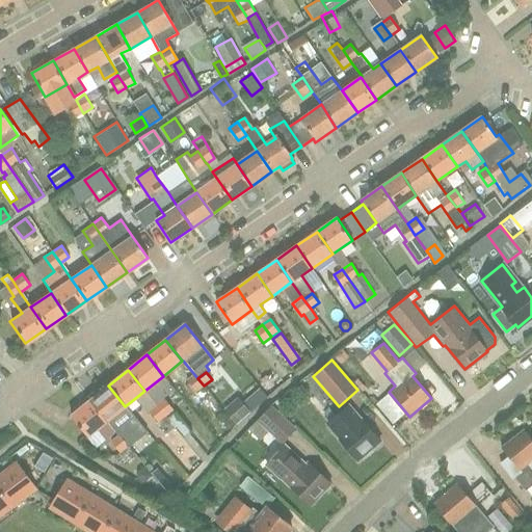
[(204,386),(197,378),(193,373),(193,374),(186,379),(195,392),(204,386)]
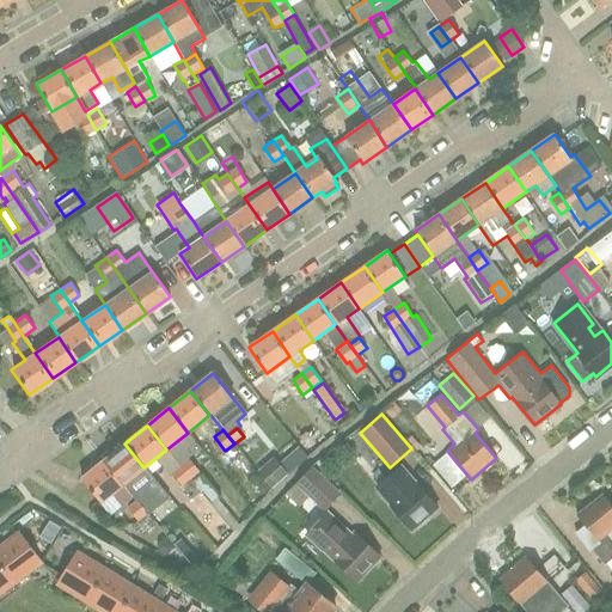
[(307,432),(291,448),(299,457),(316,441),(307,432)]
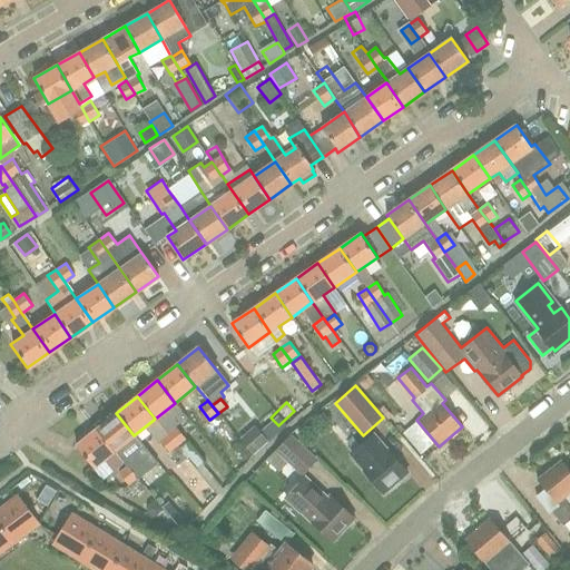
[(116,413),(96,429),(115,450),(134,435),(116,413)]
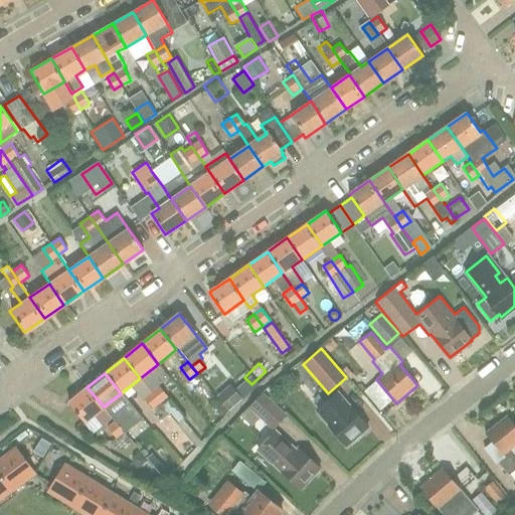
[(379,408),(391,397),(376,379),(364,389),(379,408)]
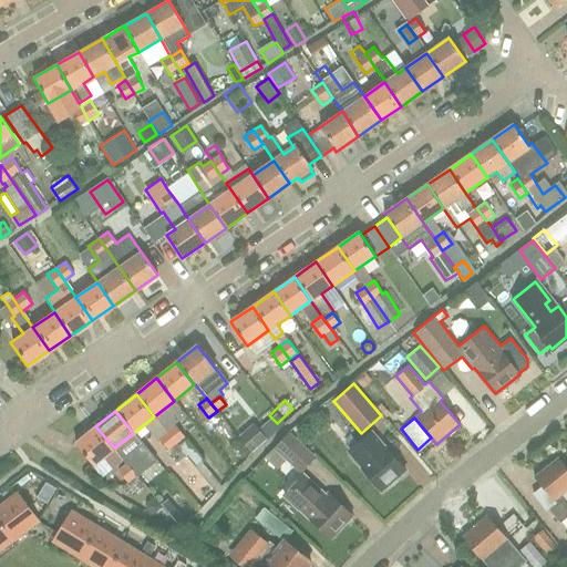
[(204,459),(176,424),(168,431),(178,443),(188,455),(196,465),(204,459)]
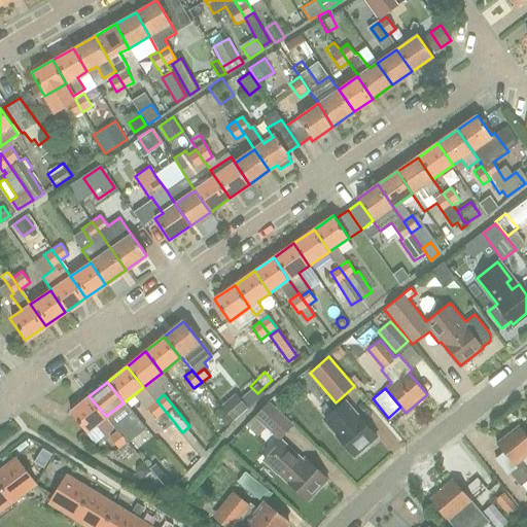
[(106,416),(89,396),(69,412),(85,433),(96,425),(103,433),(113,424),(106,416)]
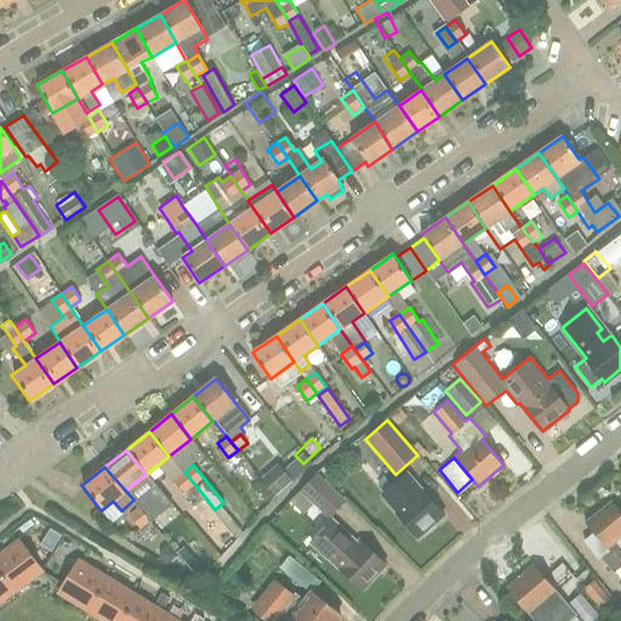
[(277,468),(261,480),(274,496),(289,484),(277,468)]
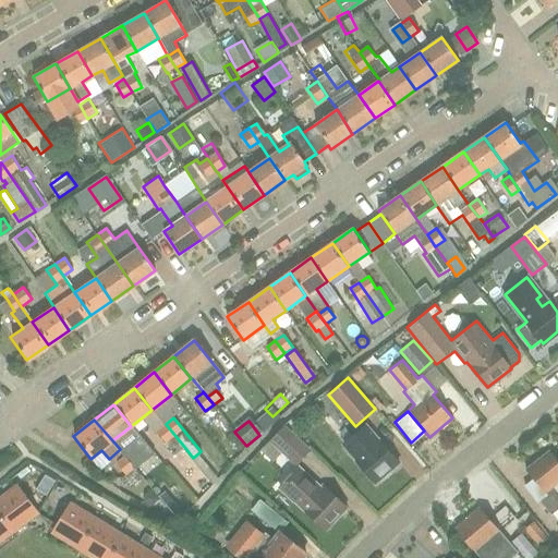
[(176,436),(166,424),(155,432),(176,457),(185,448),(176,436)]
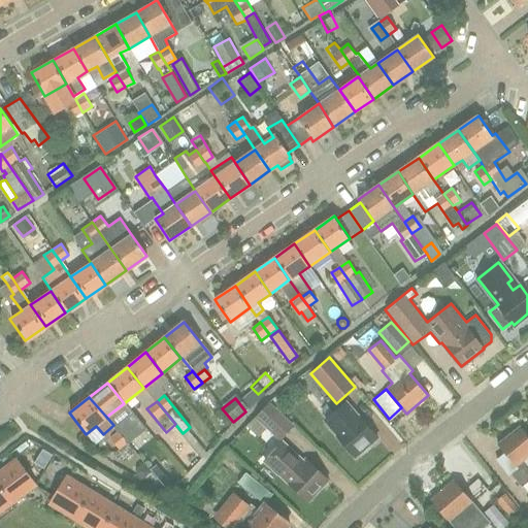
[(368,450),(368,446),(377,437),(356,413),(347,401),(324,421),(334,432),(355,457),(358,455),(362,455),(368,450)]
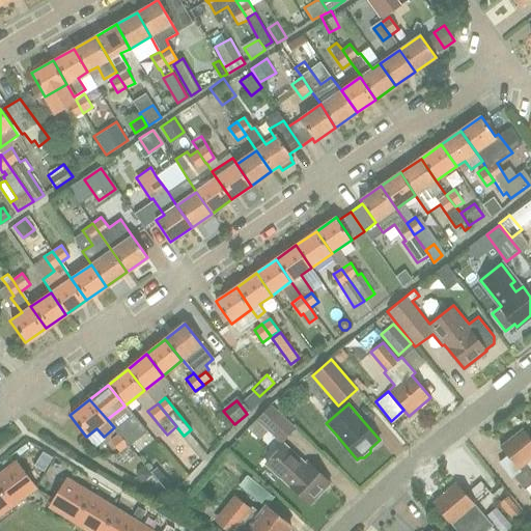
[(256,420),(281,443),(296,428),(271,404),(256,420)]
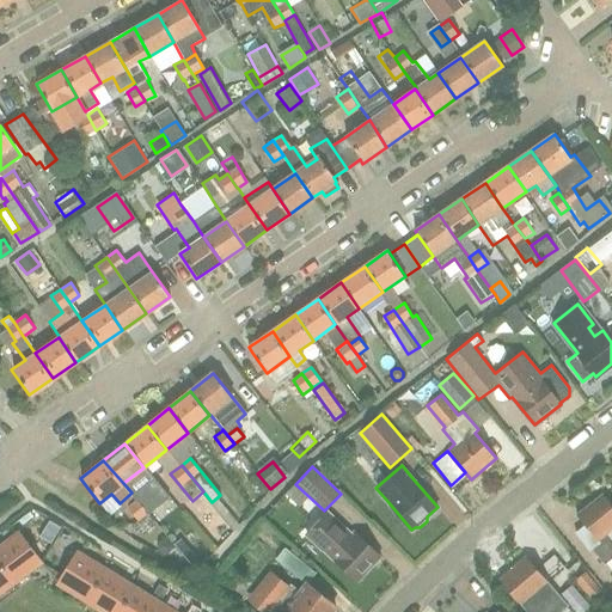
[(179,530),(171,518),(188,508),(176,488),(165,494),(160,487),(140,500),(148,513),(158,507),(175,532),(179,530)]
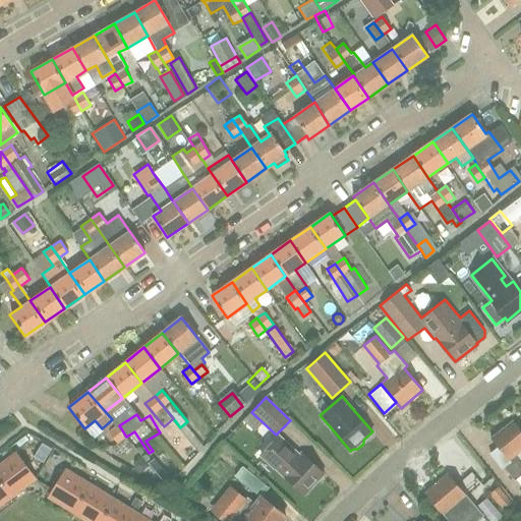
[(520,428),(513,419),(490,438),(498,446),(488,454),(502,470),(505,467),(515,479),(520,474),(520,428)]
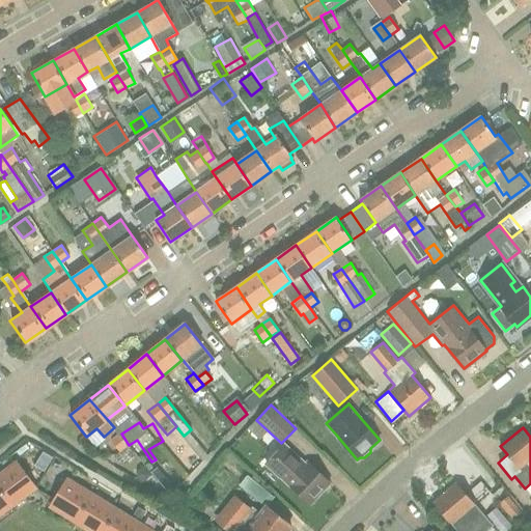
[(134,453),(117,435),(110,441),(119,452),(115,455),(122,463),(134,453)]
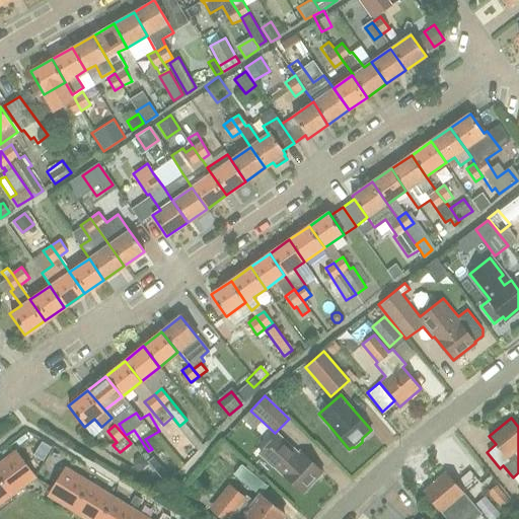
[(278,472),(280,470),(302,492),(321,470),(299,450),(298,451),(277,433),(257,453),(278,472)]
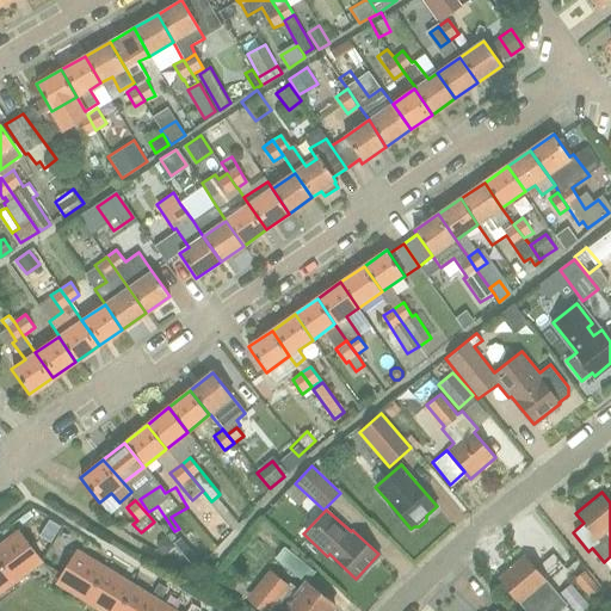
[(49,519),(39,535),(50,542),(60,526),(49,519)]
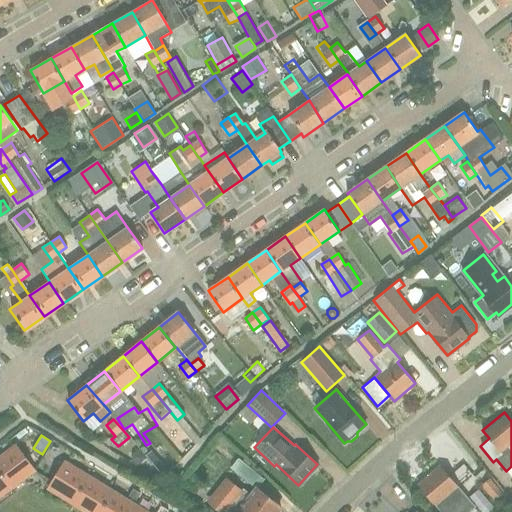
[(0,456),(0,475),(9,488),(33,471),(15,446),(0,456)]
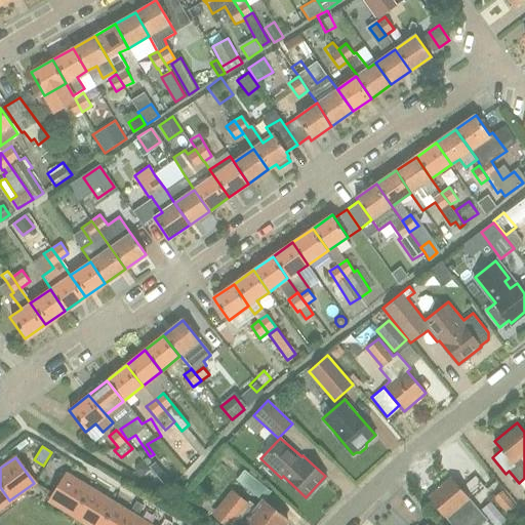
[(251,459),(244,470),(266,485),(274,475),(251,459)]
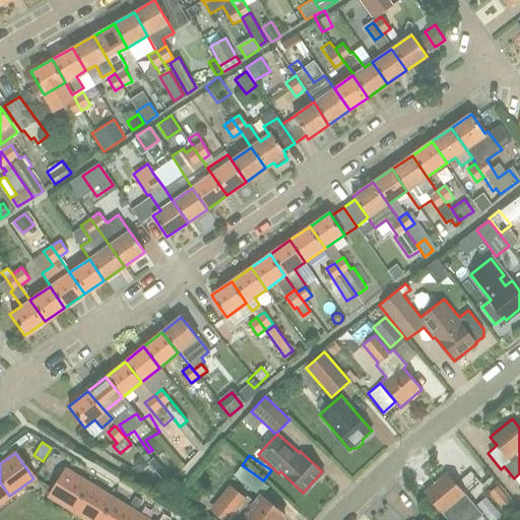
[(136,466),(141,472),(149,466),(141,456),(136,460),(136,466)]
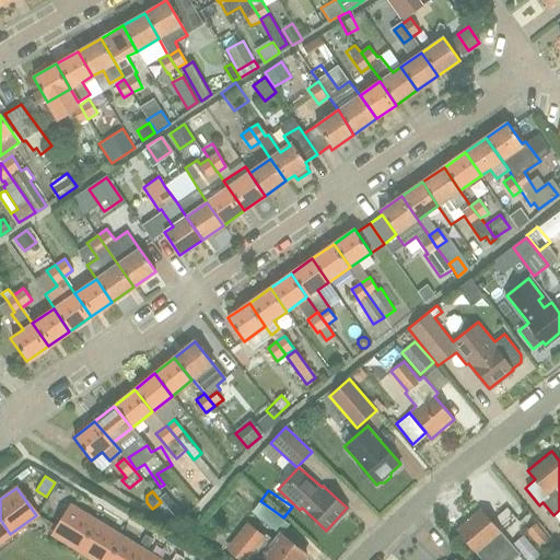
[(263,559),(264,559),(300,559),(305,553),(281,534),(290,524),(260,501),(252,511),(278,533),(273,539),(266,533),(265,535),(246,522),(225,549),(238,559),(263,559)]
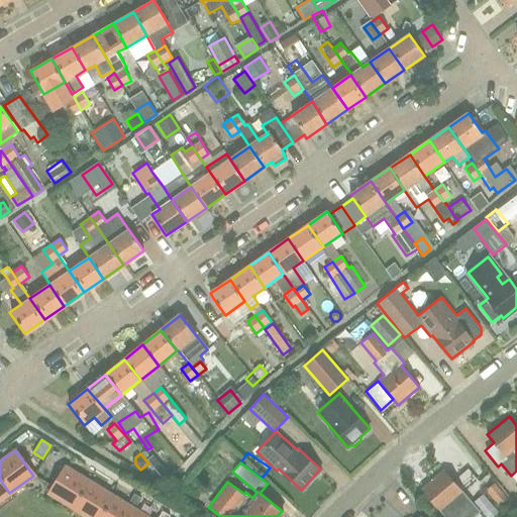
[(72,508),(89,481),(64,466),(47,493),(72,508)]
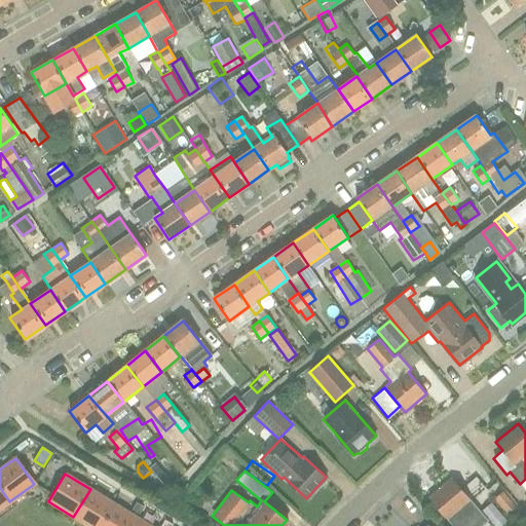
[(472,503),(452,479),(430,496),(454,525),(480,525),(487,520),(472,503)]
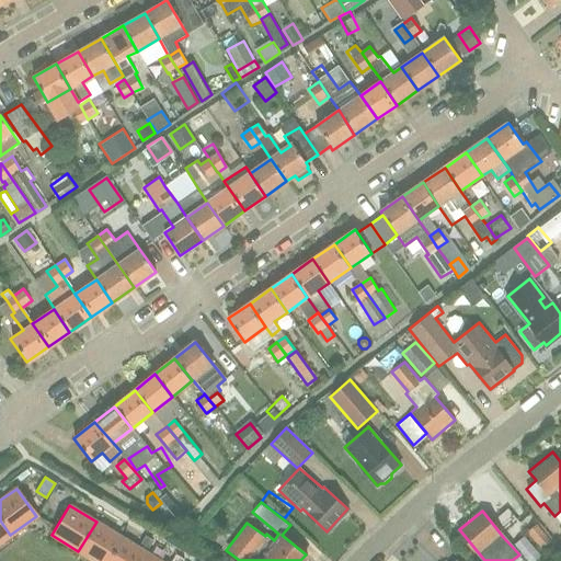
[(0,541),(10,535),(0,521),(0,541)]
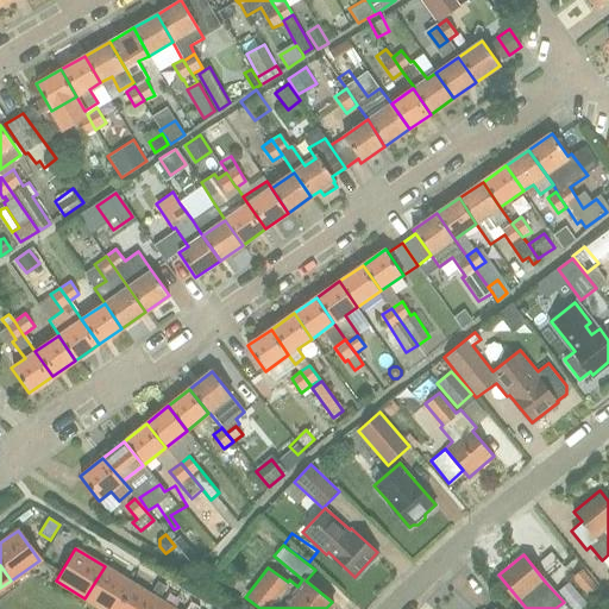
[(105,566),(85,598),(101,608),(117,608),(133,584),(105,566)]
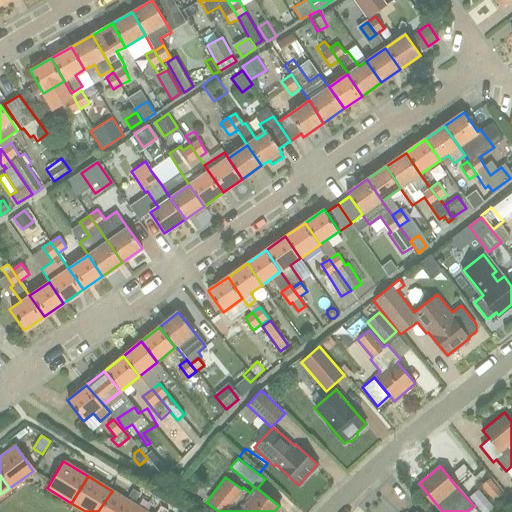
[(482,485),(495,500),(504,493),(491,477),(482,485)]
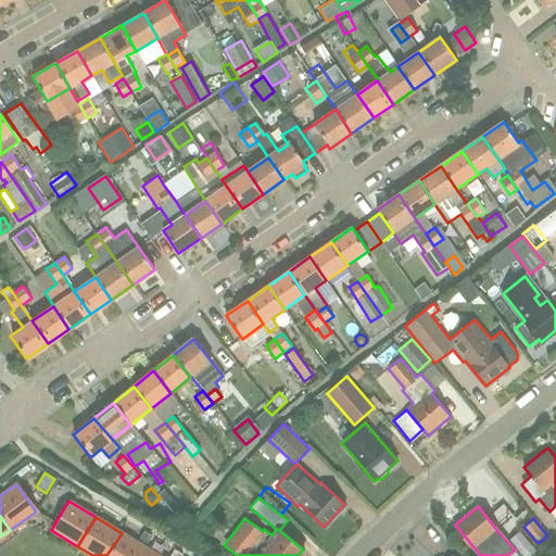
[(153,536),(144,530),(139,539),(149,544),(153,536)]
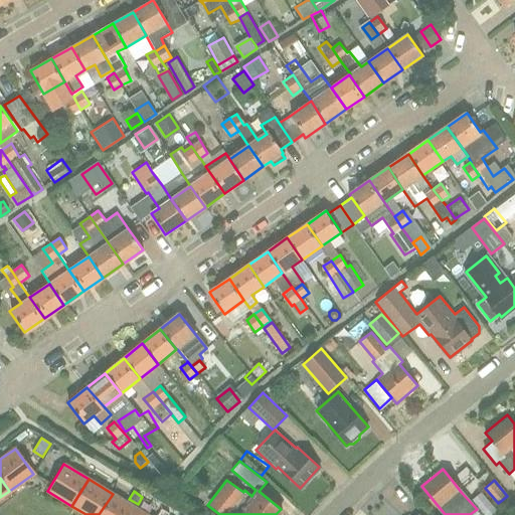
[(113,494),(99,514),(132,514),(137,508),(113,494)]
